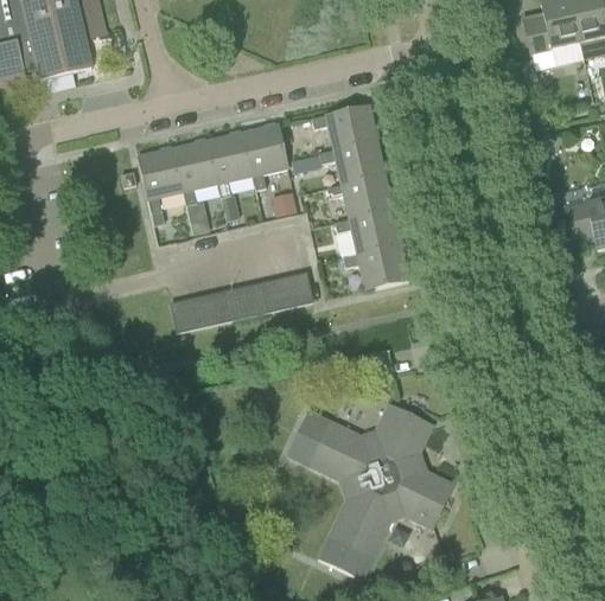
[(0,0),(0,89),(29,83),(25,71),(38,69),(40,80),(93,68),(86,38),(107,32),(99,0),(0,0)]
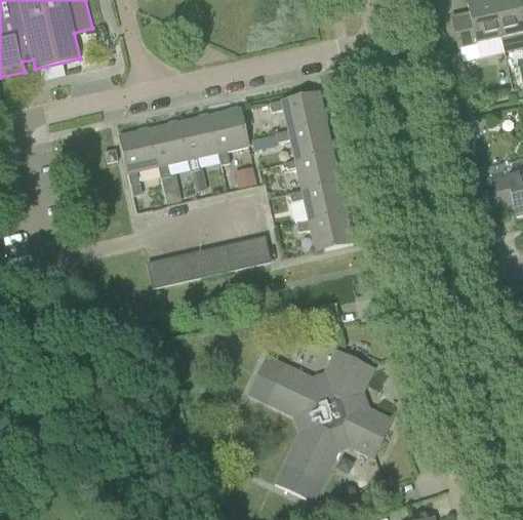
[(174,0),(178,2),(176,5),(234,30),(246,0),(174,0)]
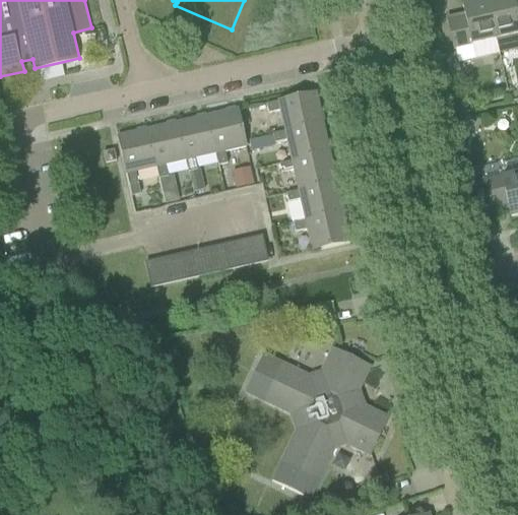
[(467,0),(463,1),(466,14),(448,18),(455,46),(497,37),(489,0),(467,0)]
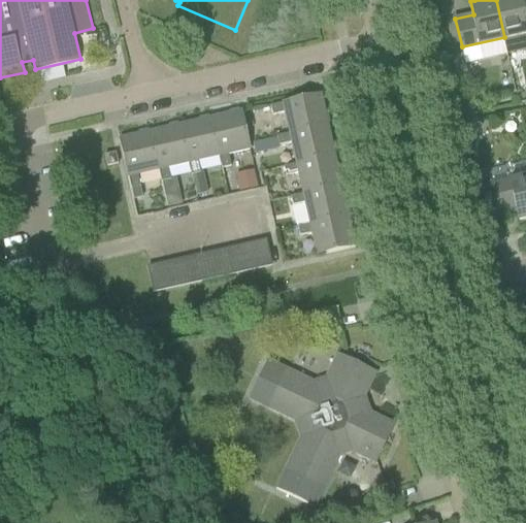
[(496,0),(504,37),(507,52),(525,47),(525,2),(523,3),(522,0),(496,0)]
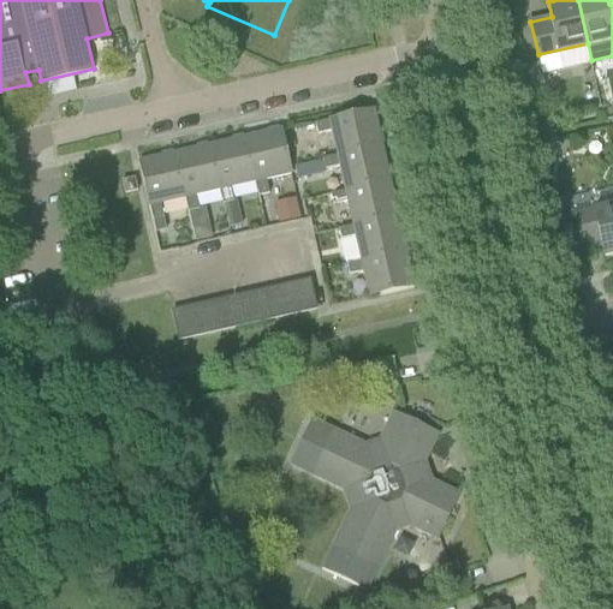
[(531,82),(545,78),(541,59),(527,63),(531,82)]
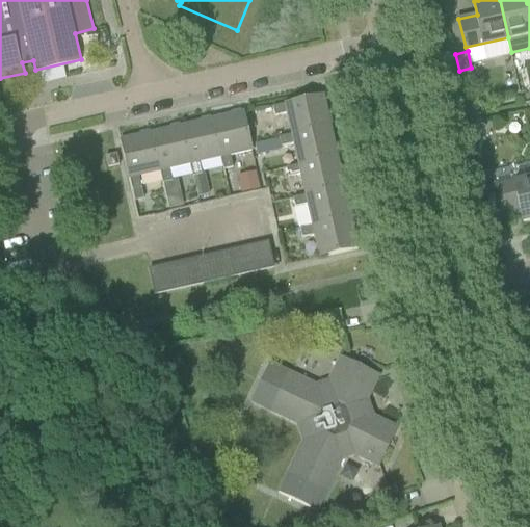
[(292,131),(332,123),(324,91),(286,101),(273,104),(275,113),(288,110),(292,131)]
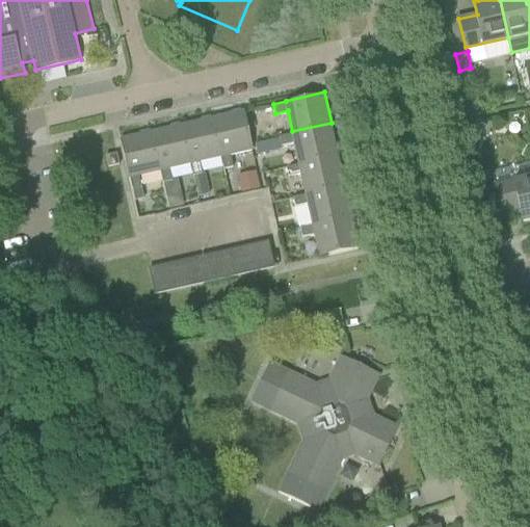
[(230,153),(253,148),(244,108),(212,115),(221,154),(223,165),(233,163),(230,153)]
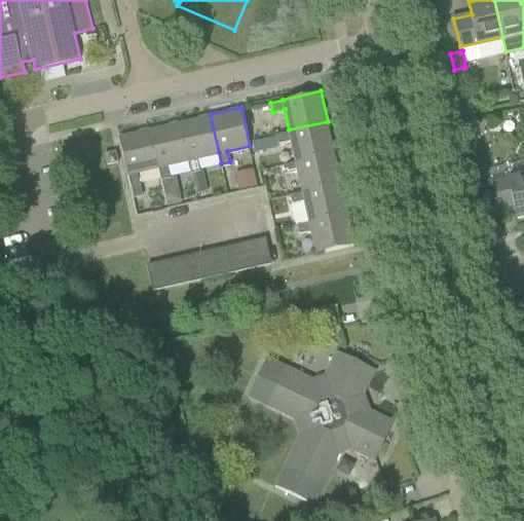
[(197,157),(219,152),(210,114),(180,121),(189,159),(191,172),(200,170),(197,157)]
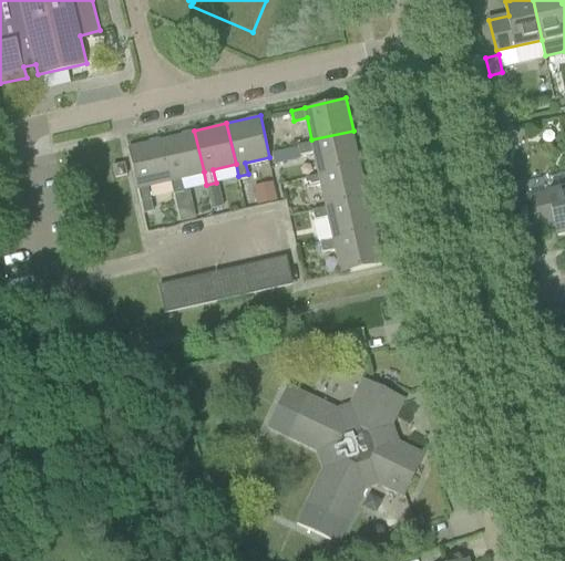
[(181,177),(204,172),(194,131),(162,137),(171,179),(174,191),(184,189),(181,177)]
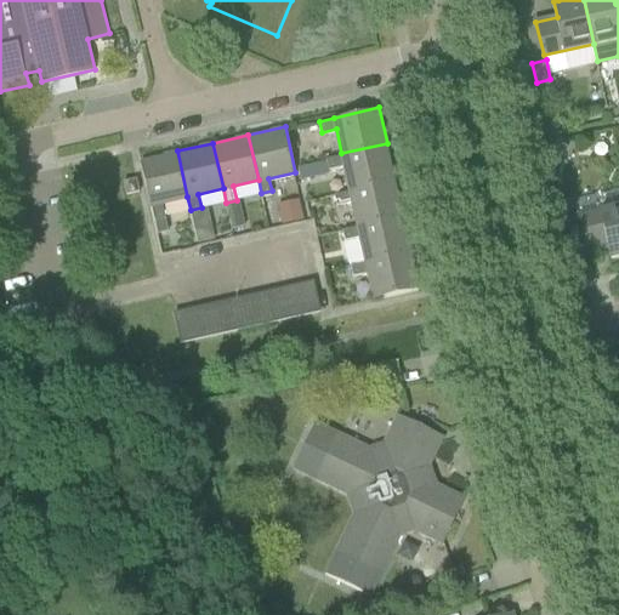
[(341,153),(327,157),(327,158),(329,168),(344,164),(350,189),(395,178),(387,143),(341,153)]
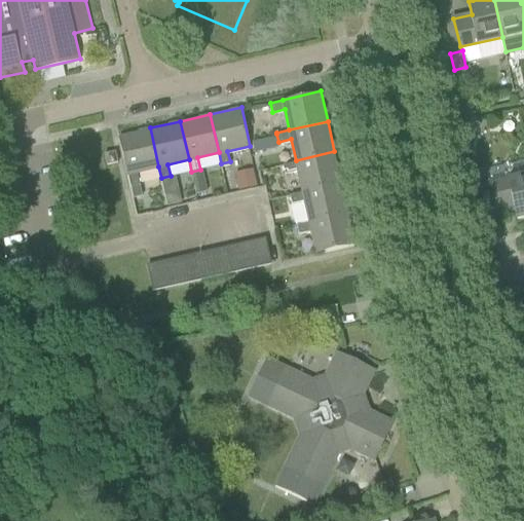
[(138,171),(158,166),(150,127),(120,135),(128,173),(129,173),(132,184),(140,182),(138,171)]
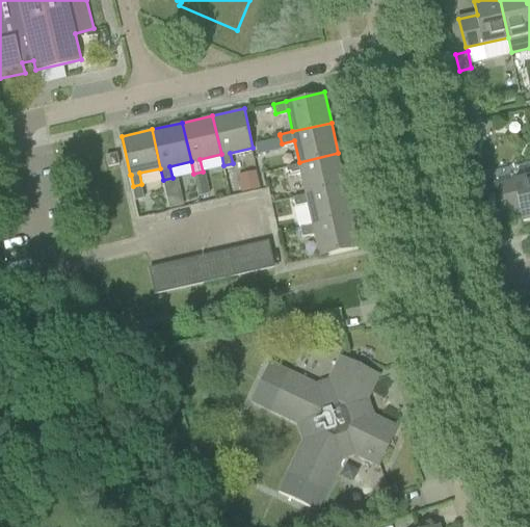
[(267,138),(256,140),(258,151),(270,149),(267,138)]
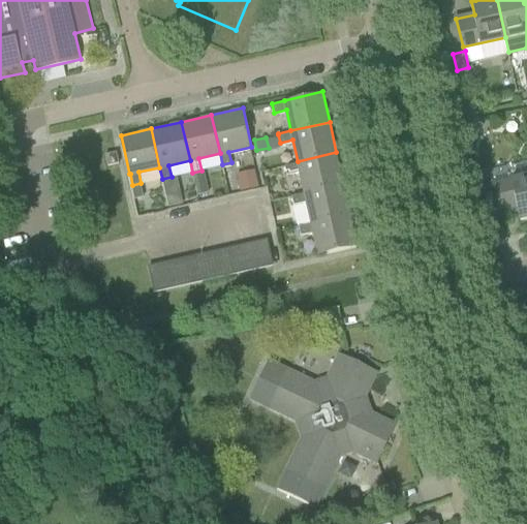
[(109,163),(119,160),(117,150),(105,152),(109,163)]
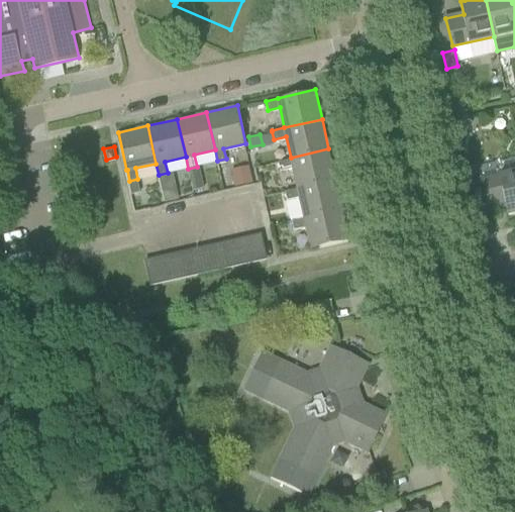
[(298,187),(335,179),(328,148),(291,158),(280,160),(281,169),(293,167),(298,187)]
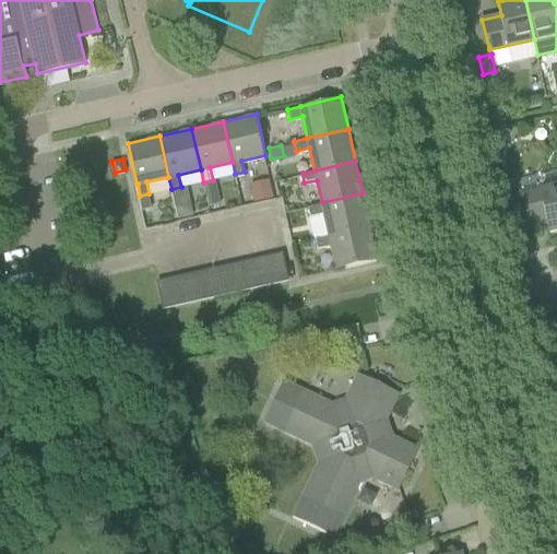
[(255,198),(274,192),(270,176),(250,180),(255,198)]
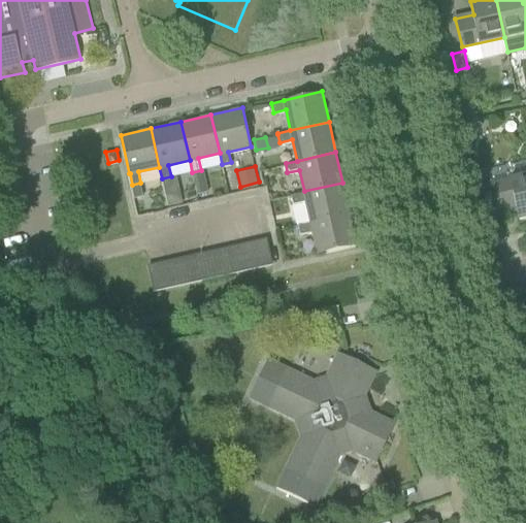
[(525,172),(492,181),(493,183),(482,185),(488,208),(498,206),(498,208),(517,204),(520,218),(525,217),(525,172)]
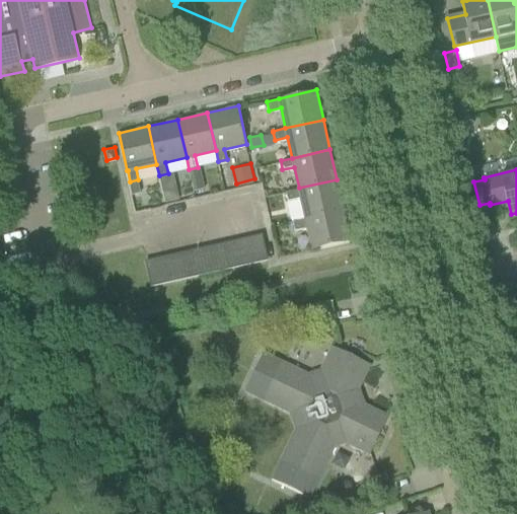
[(202,176),(192,178),(194,189),(204,187),(202,176)]
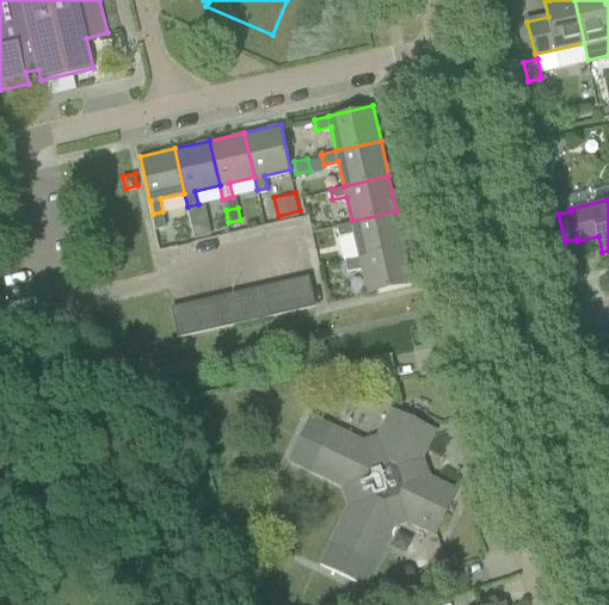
[(360,257),(405,246),(397,211),(352,221),(338,224),(340,234),(355,232),(360,257)]
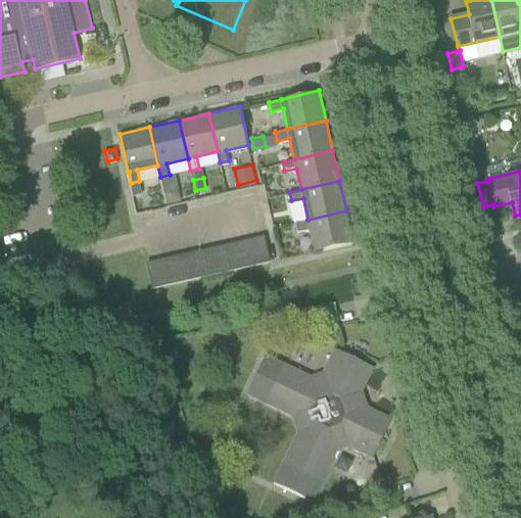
[(315,249),(352,241),(346,210),(308,220),(296,222),(298,230),(310,228),(315,249)]
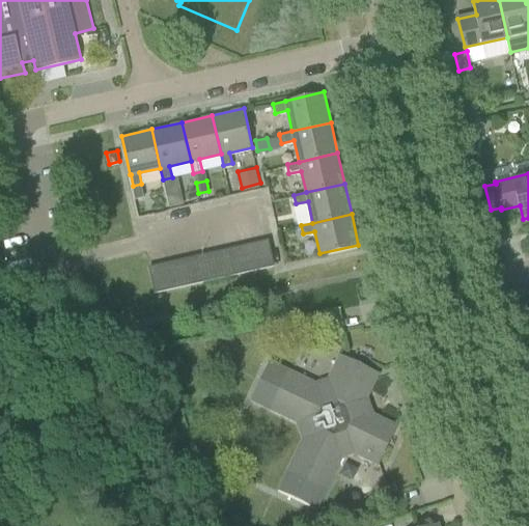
[(260,267),(274,264),(269,239),(255,242),(260,267)]
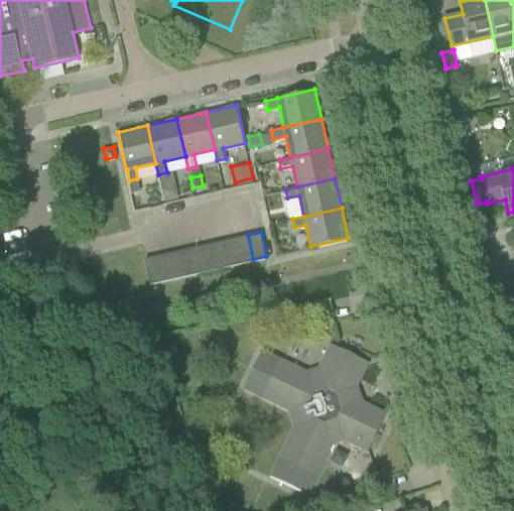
[(241,262),(253,259),(248,235),(235,238),(241,262)]
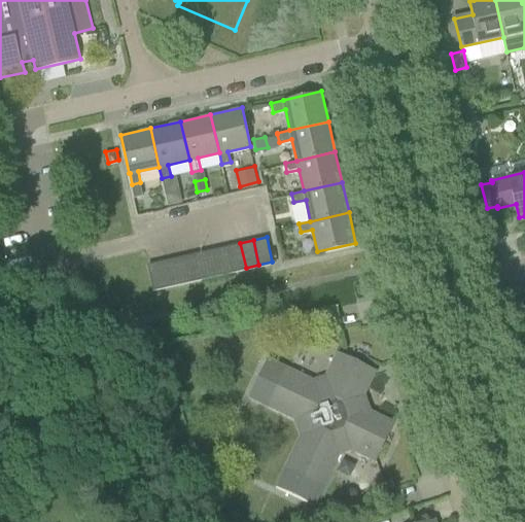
[(233,271),(246,268),(240,243),(228,245),(233,271)]
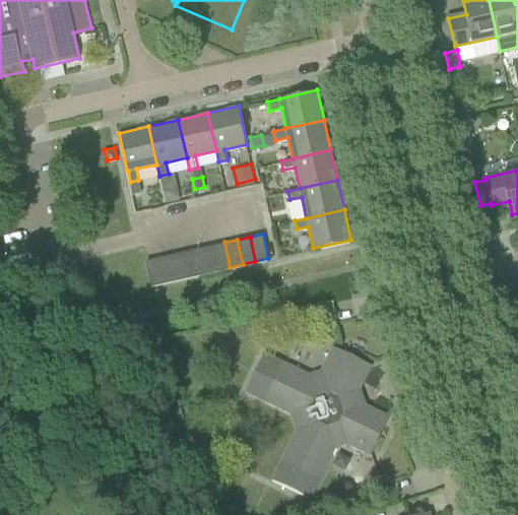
[(216,269),(230,267),(224,242),(211,245),(216,269)]
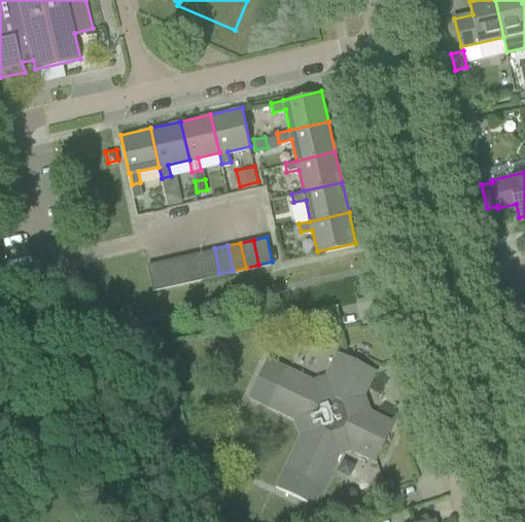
[(207,276),(219,273),(214,248),(201,251),(207,276)]
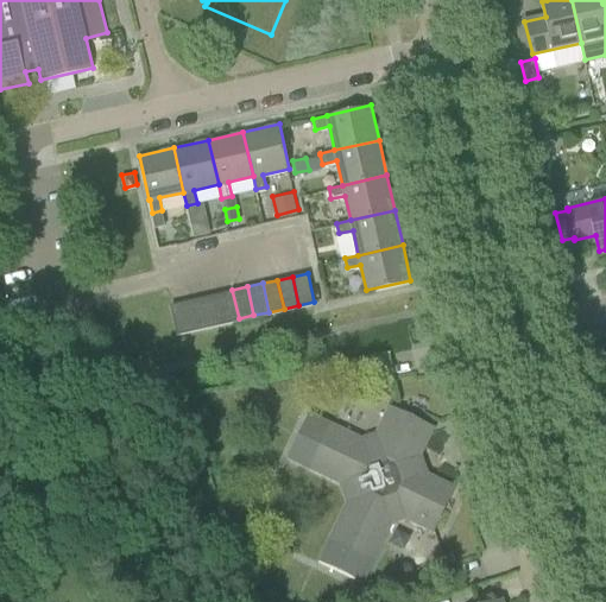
[(223,322),(239,318),(232,290),(218,293),(223,322)]
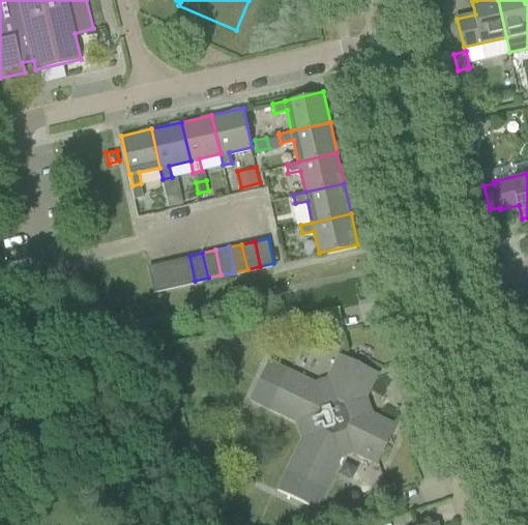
[(181,284),(195,281),(189,256),(176,259),(181,284)]
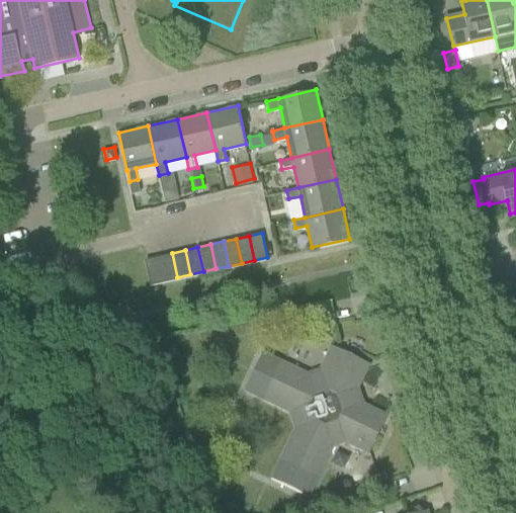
[(165,280),(177,277),(172,253),(159,256),(165,280)]
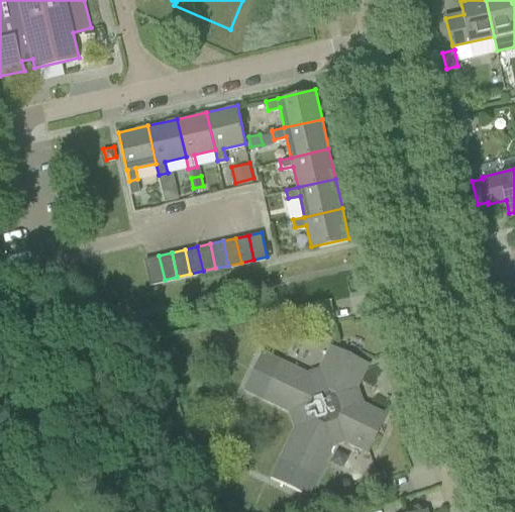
[(151,283),(165,280),(159,256),(145,259),(151,283)]
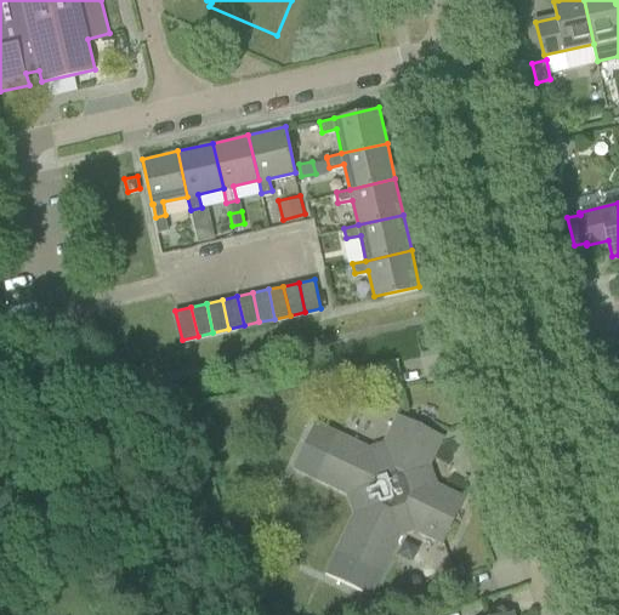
[(294,465),(316,474),(350,491),(356,510),(327,571),(370,592),(401,530),(414,525),(444,540),(455,517),(447,513),(456,491),(436,482),(429,463),(439,442),(418,432),(422,423),(399,413),(385,442),(372,446),(316,420),(294,465)]
